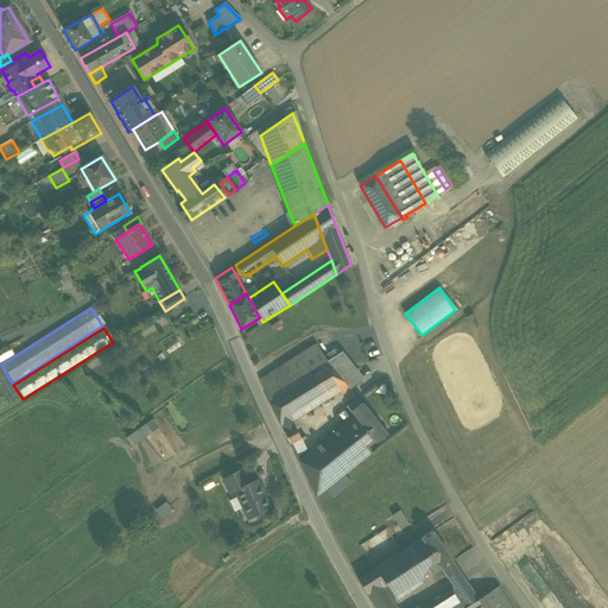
[(316,344),(259,379),(267,399),(309,373),(322,365),(327,361),(316,344)]
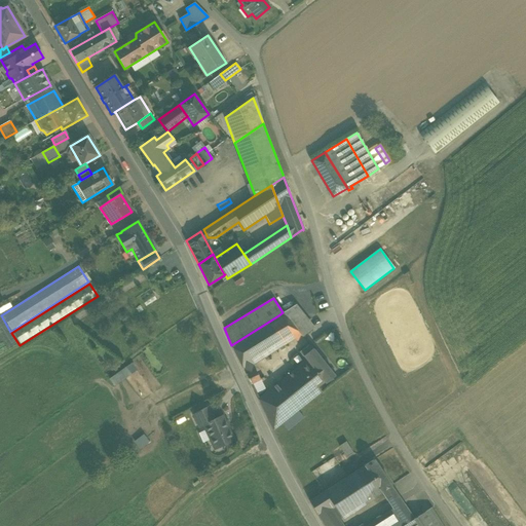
[(6,299),(0,302),(0,311),(0,312),(10,306),(6,299)]
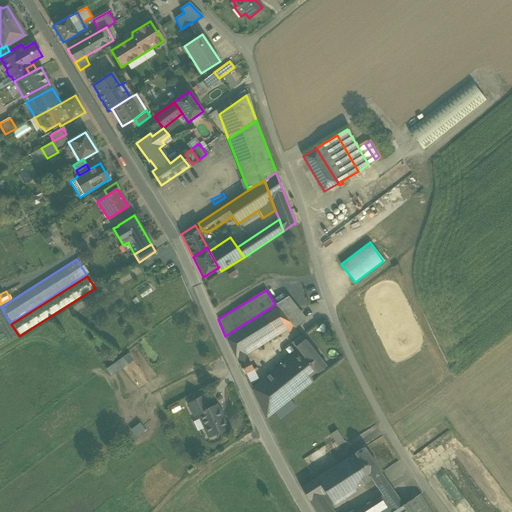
[(301,314),(287,297),(275,304),(290,323),(300,315),(301,314)]
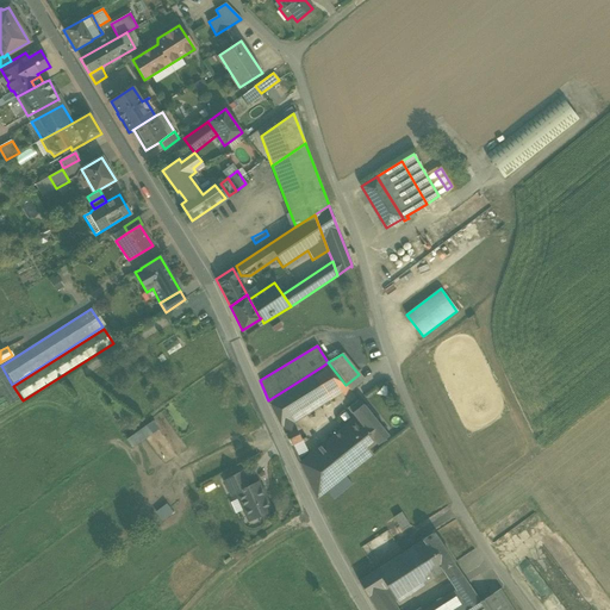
[(346,385),(328,362),(323,366),(341,393),(343,397),(352,391),(350,391),(346,385)]
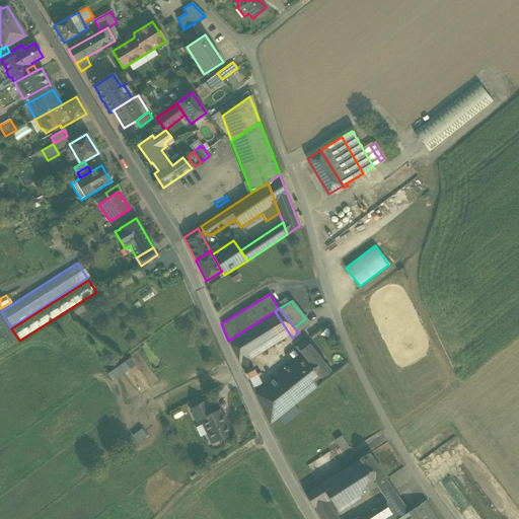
[(0,332),(9,347),(18,341),(0,311),(0,332)]
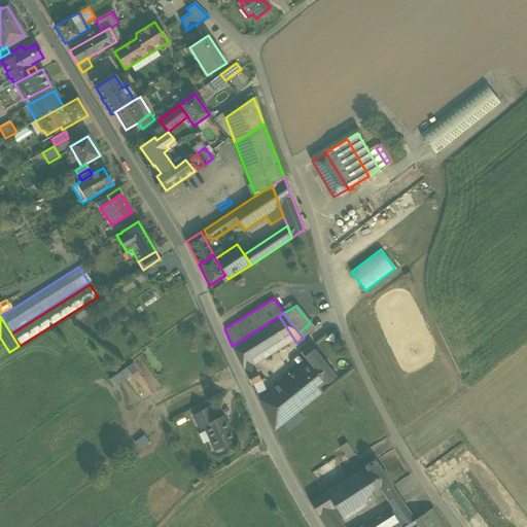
[(294,340),(279,316),(268,323),(283,347),(294,340)]
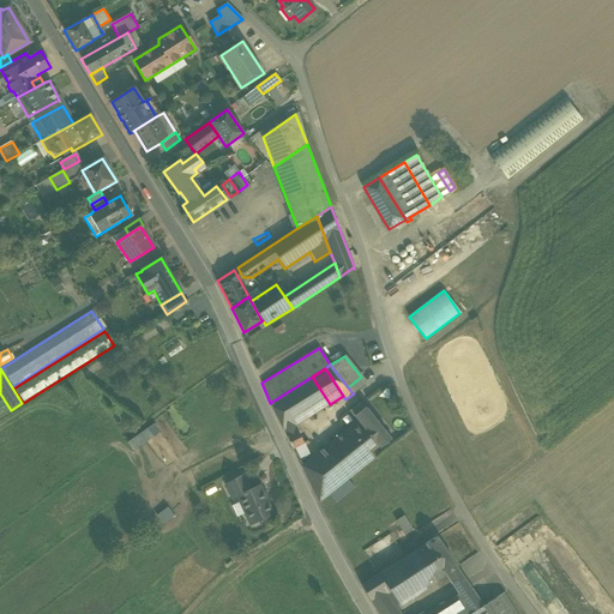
[(270,403),(288,439),(299,434),(295,426),(330,404),(312,377),(270,403)]
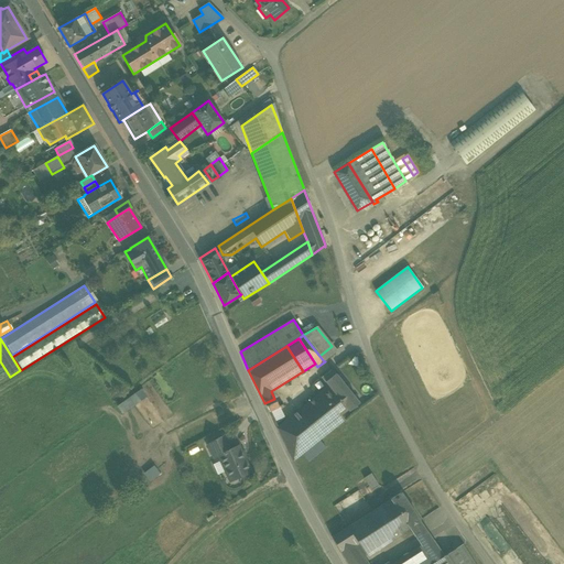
[(331,347),(320,356),(324,361),(335,353),(331,347)]
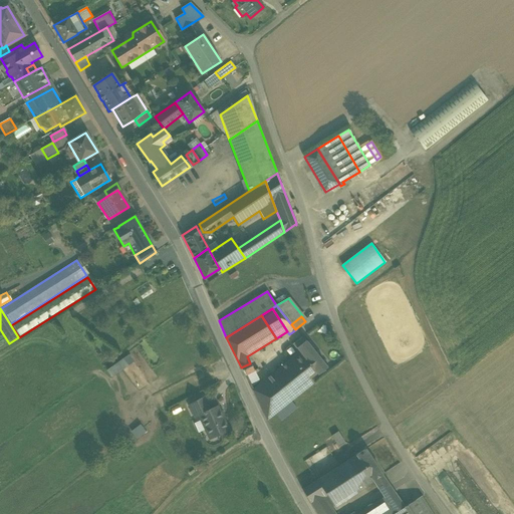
[(302,337),(293,344),(297,348),(305,341),(302,337)]
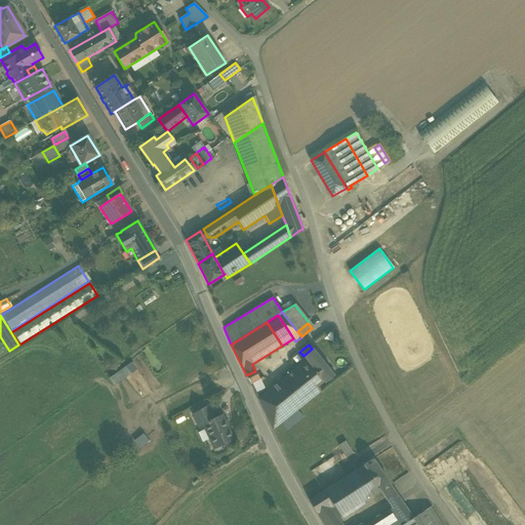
[(333,375),(312,349),(304,356),(307,360),(324,382),(325,382),(333,375)]
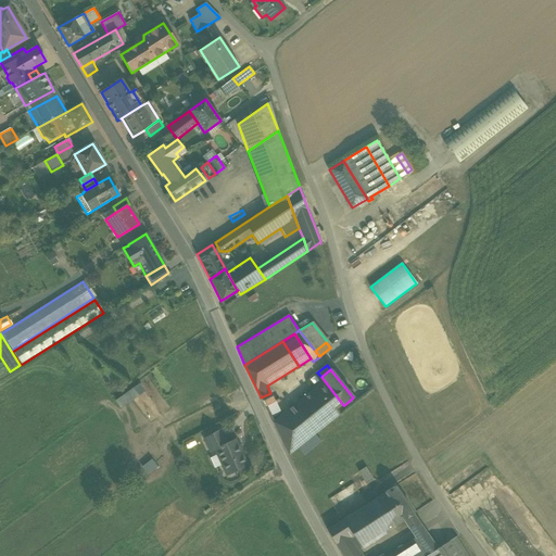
[(325,381),(273,422),(288,455),(298,447),(315,434),(339,415),(337,412),(343,405),(325,381)]
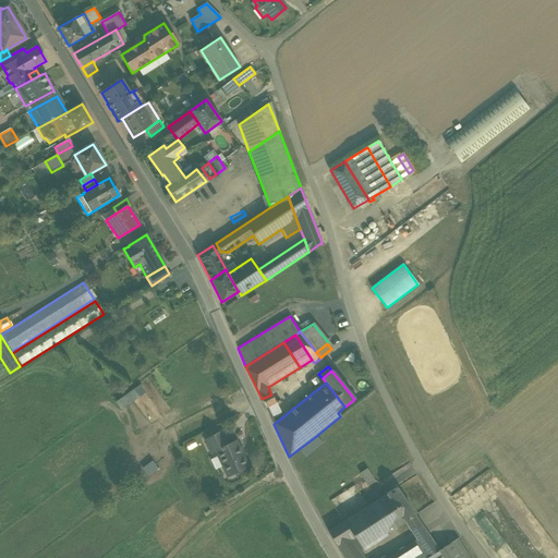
[(141,384),(117,401),(122,410),(147,392),(141,384)]
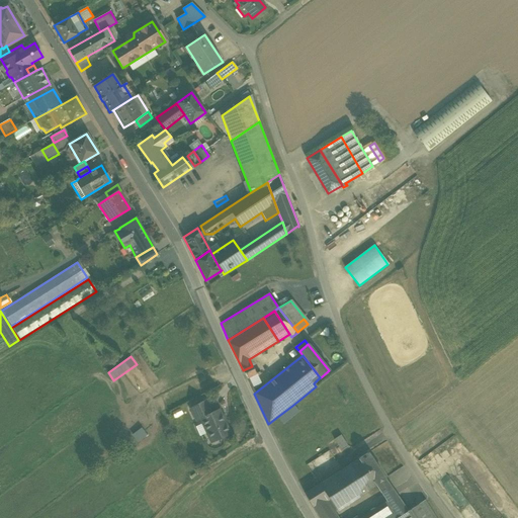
[(252,366),(243,370),(246,376),(255,372),(252,366)]
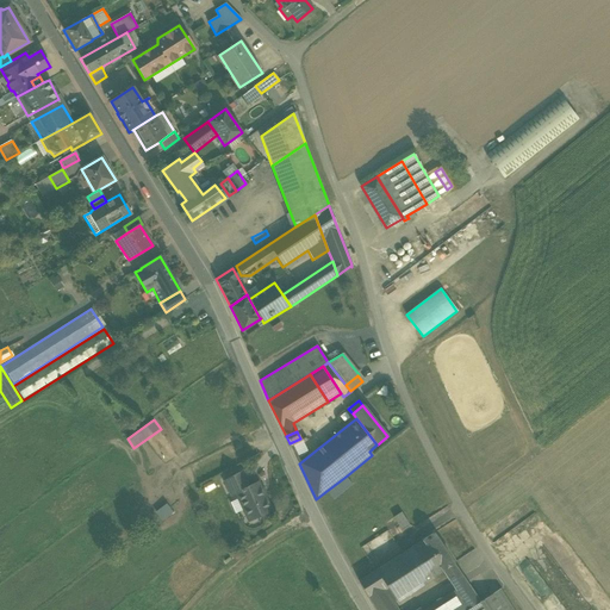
[(241,473),(224,480),(231,496),(236,493),(248,487),(241,473)]
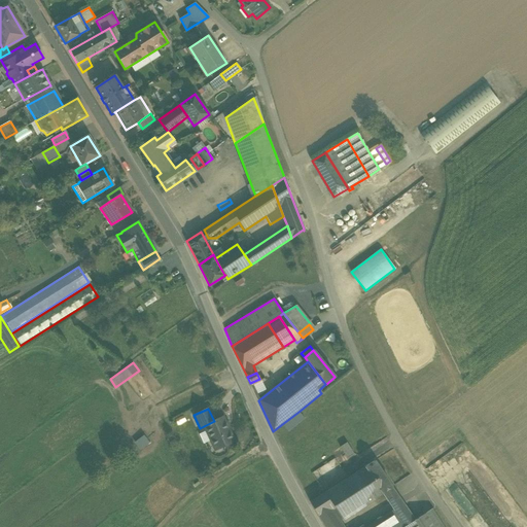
[(299,412),(282,424),(287,430),(304,418),(299,412)]
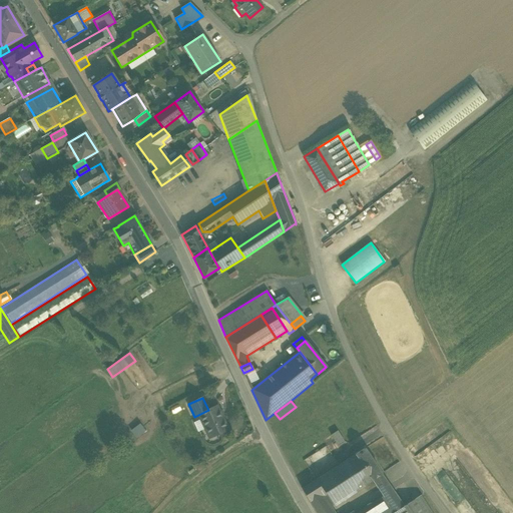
[(208,410),(198,415),(207,434),(215,431),(217,434),(227,430),(216,406),(208,410)]
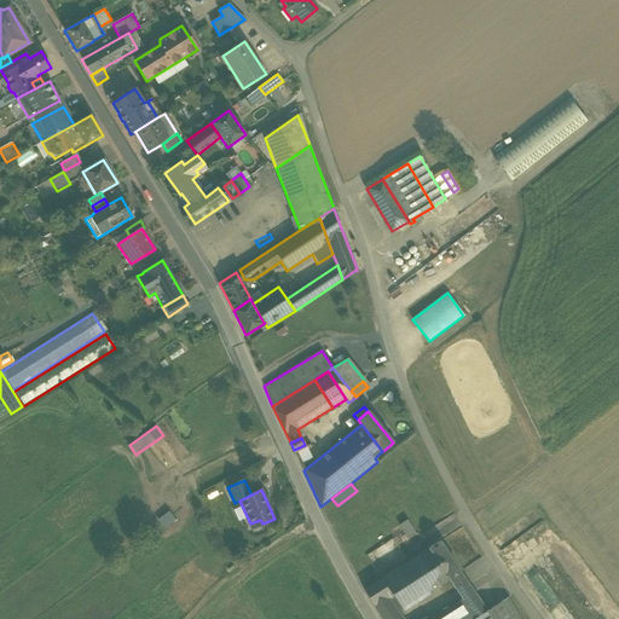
[(166,528),(178,520),(171,510),(158,519),(166,528)]
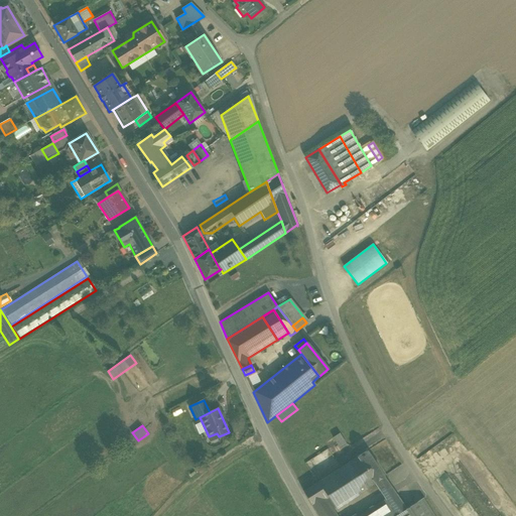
[(340,433),(333,438),(340,449),(347,444),(340,433)]
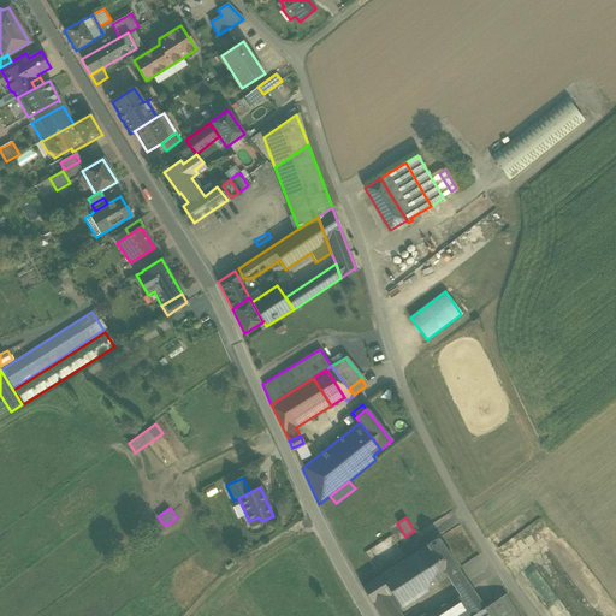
[(378,563),(381,554),(390,556),(392,548),(395,549),(398,540),(384,537),(380,548),(373,545),(368,560),(378,563)]
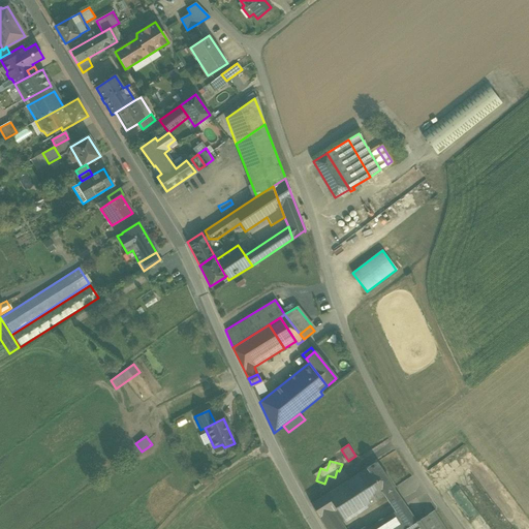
[(393,489),(375,463),(366,469),(383,495),(393,489)]
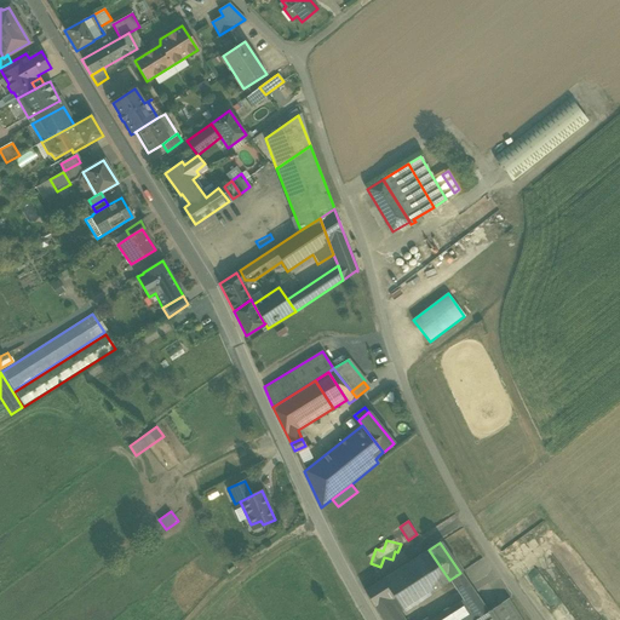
[(429,550),(379,581),(399,613),(449,580),(429,550)]
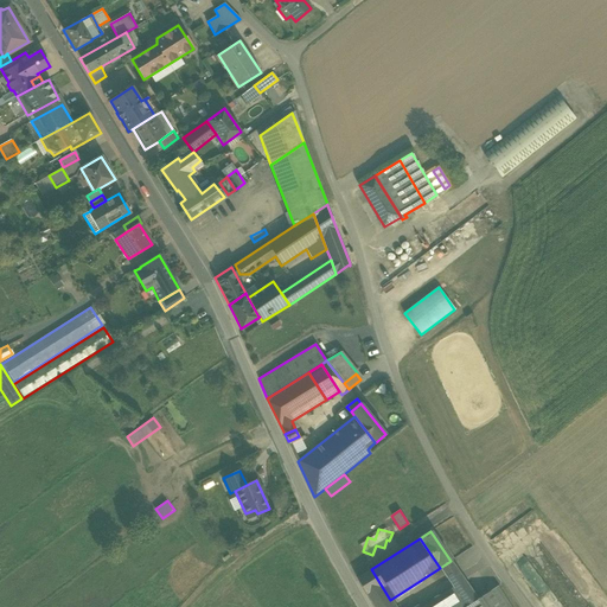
[(451,561),(440,568),(448,579),(459,572),(451,561)]
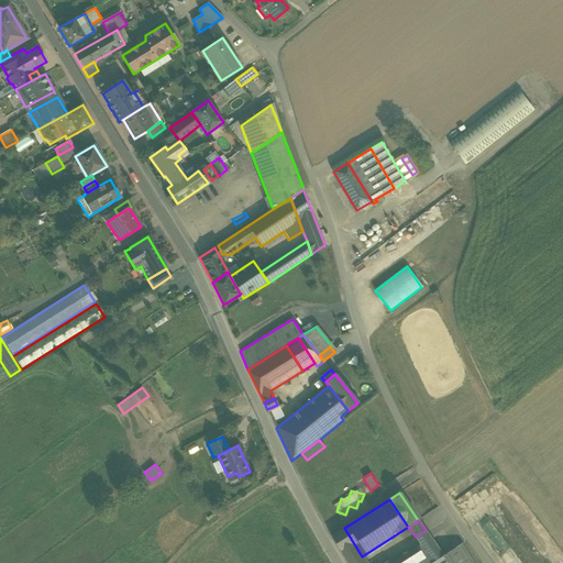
[(366,562),(362,556),(344,528),(331,537),(346,562),(366,562)]
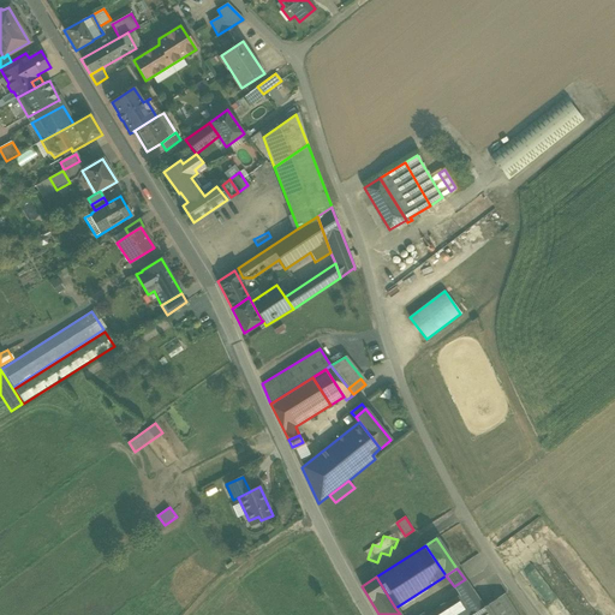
[(470,587),(441,607),(446,614),(470,614),(484,607),(483,605),(470,587)]
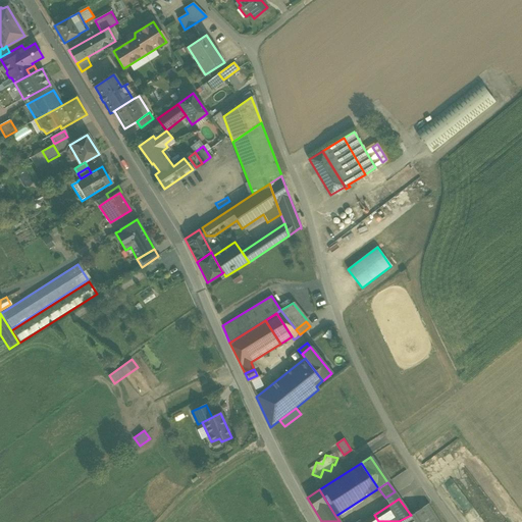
[(437,521),(427,505),(411,515),(399,521),(437,521)]
